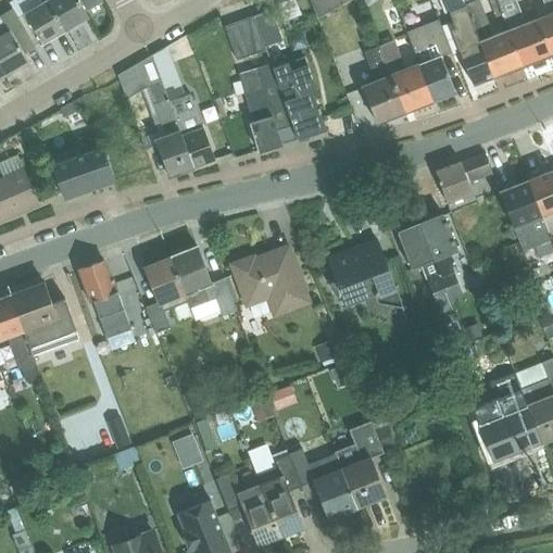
[(27,17),(35,29),(46,48),(70,34),(51,2),(55,0),(44,0),(47,5),(27,17)]
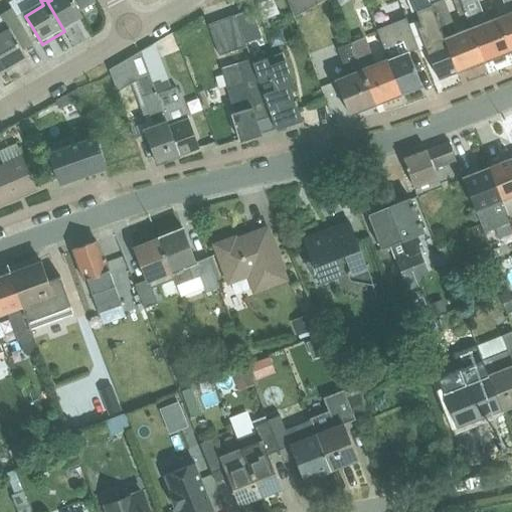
[(51,0),(47,2),(64,31),(84,19),(73,0),(51,0)]
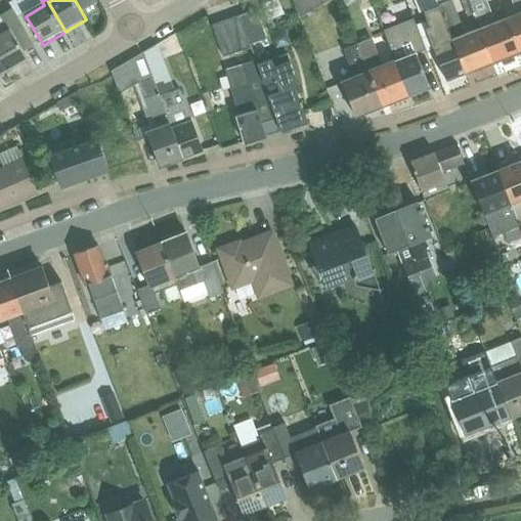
[(291,0),(299,18),(338,2),(342,11),(360,3),(359,0),(291,0)]
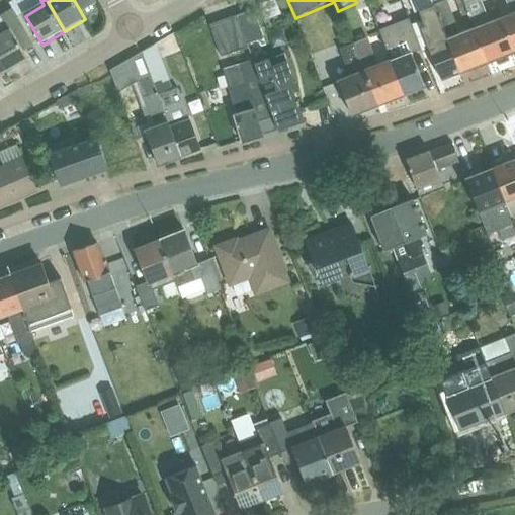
[(448,0),(450,2),(453,0),(454,0),(464,18),(486,9),(481,0),(448,0)]
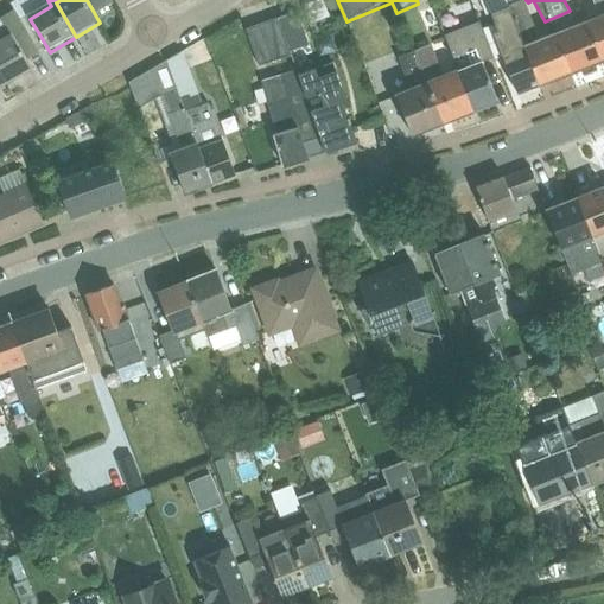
[(0,69),(10,86),(35,71),(30,63),(43,56),(18,13),(5,21),(13,37),(0,45),(0,69)]
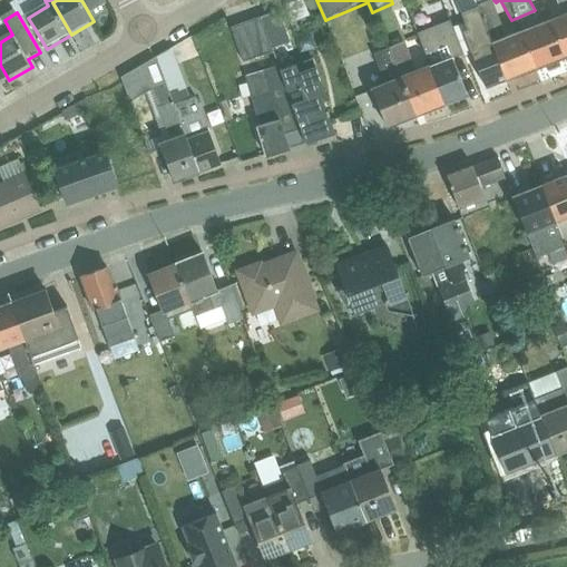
[(566,13),(554,19),(566,52),(566,13)]
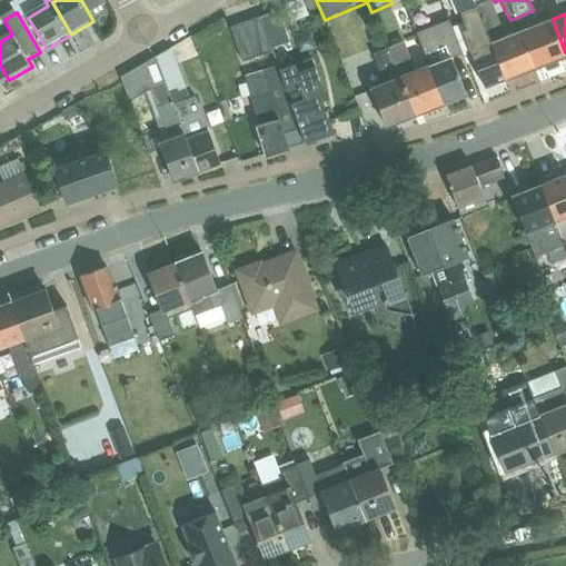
[(535,68),(565,56),(565,52),(553,19),(520,31),(535,68)]
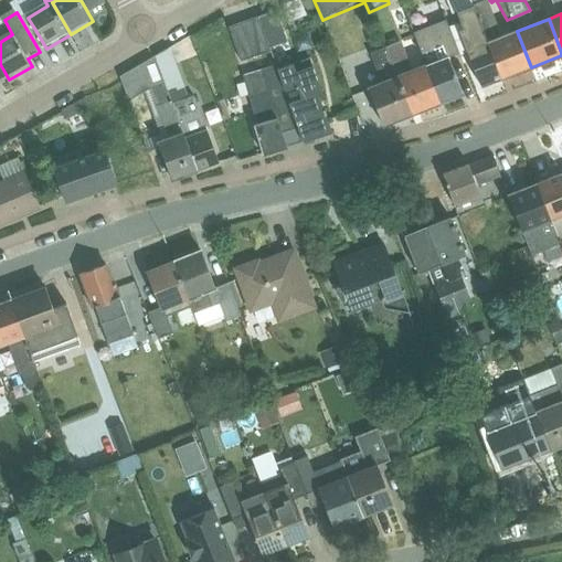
[(531,67),(517,31),(486,44),(500,80),(531,67)]
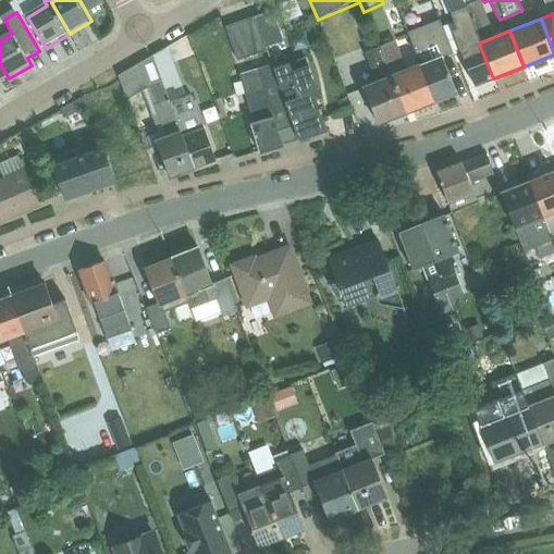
[(384,74),(406,68),(398,42),(378,49),(384,74)]
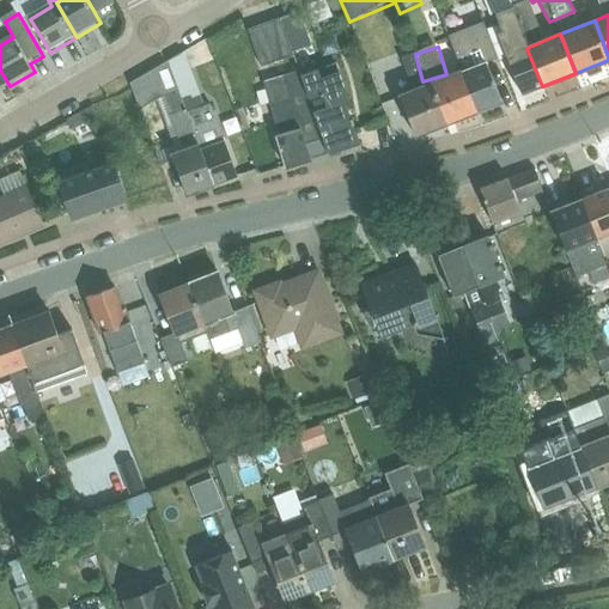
[(523,95),(542,86),(527,48),(507,55),(523,95)]
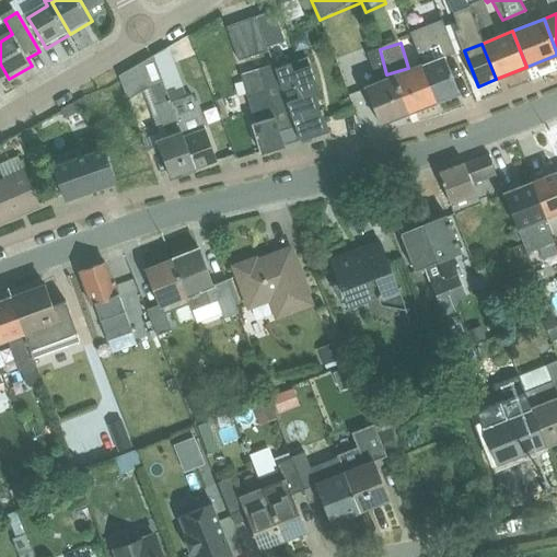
[(434,102),(459,93),(443,56),(419,65),(434,102)]
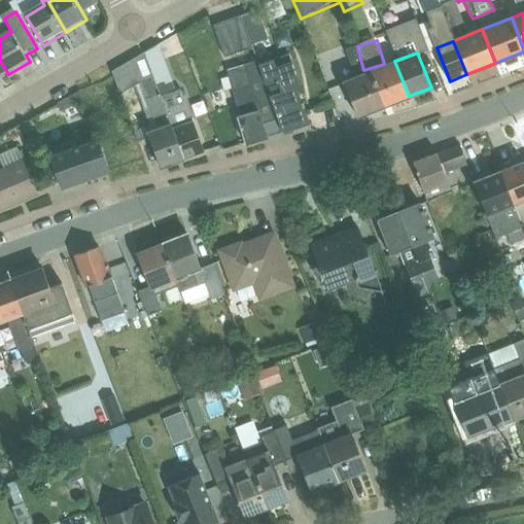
[(0,79),(8,74),(0,60),(0,79)]
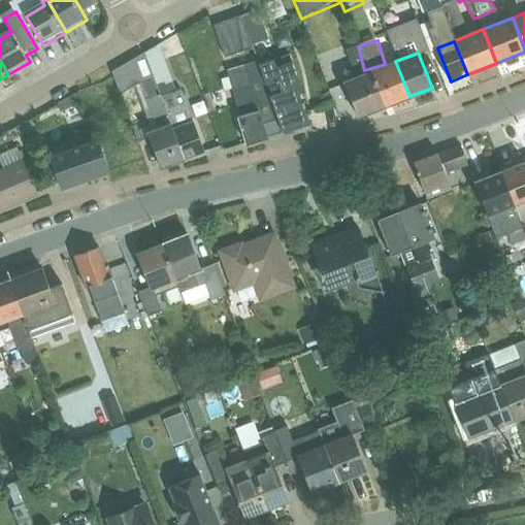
[(409,96),(395,61),(369,71),(384,106),(409,96)]
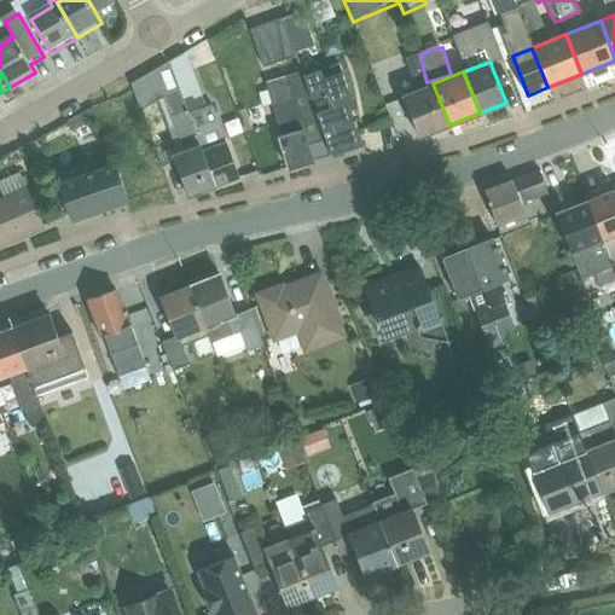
[(331,158),(365,146),(338,74),(306,86),(331,158)]
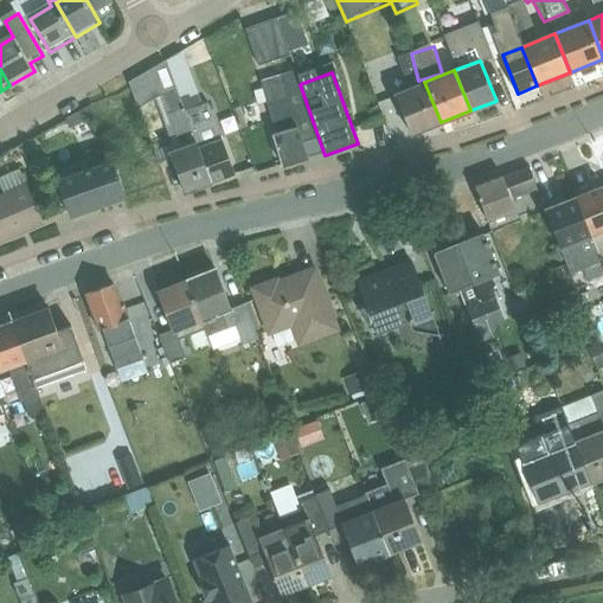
[(408,135),(441,122),(424,82),(392,95),(408,135)]
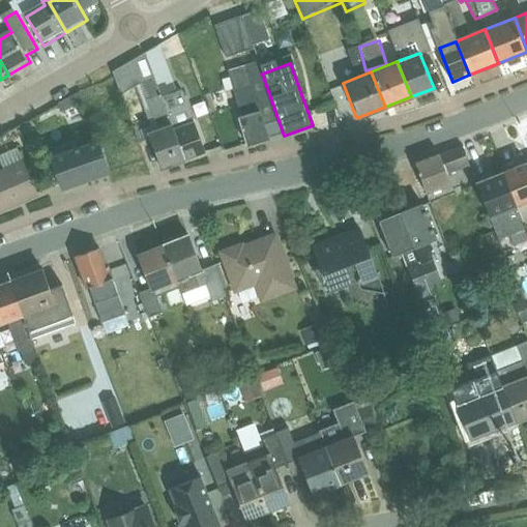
[(284,136),(262,74),(225,86),(247,149),(284,136)]
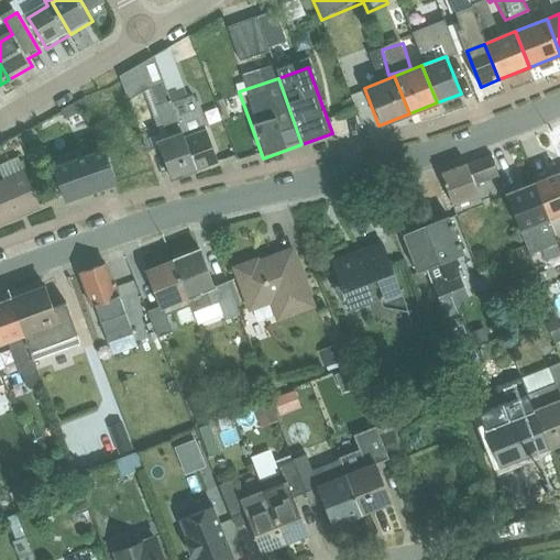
[(198,173),(219,165),(200,120),(180,128),(198,173)]
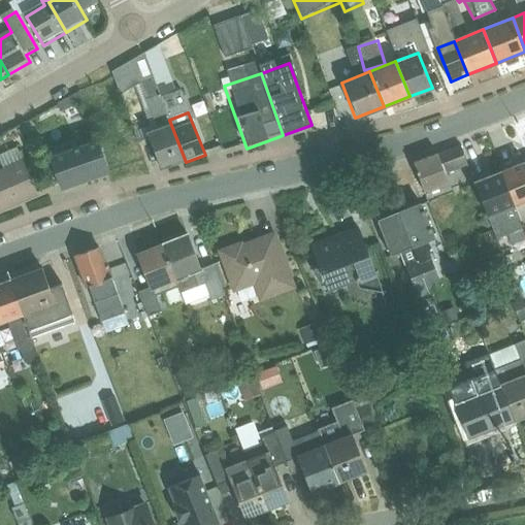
[(186,162),(169,120),(143,130),(161,172),(186,162)]
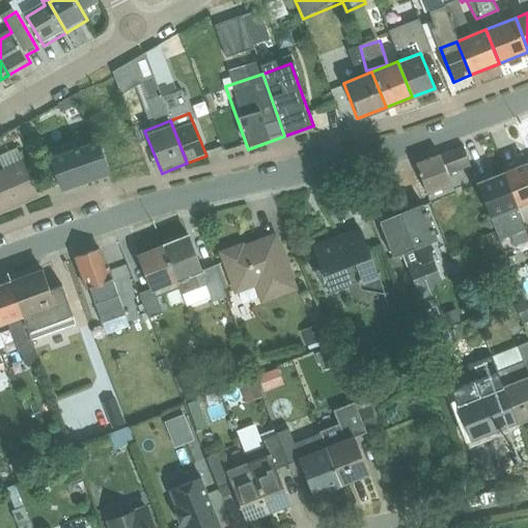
[(64,194),(113,176),(102,144),(53,161),(64,194)]
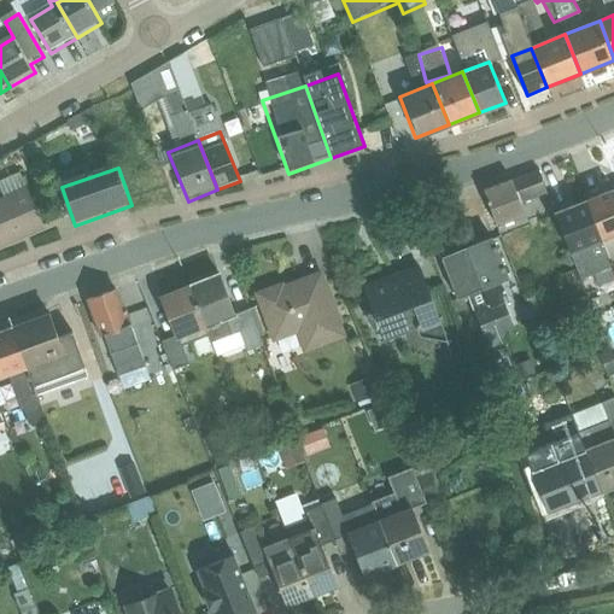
[(497,231),(525,220),(510,180),(483,189),(497,231)]
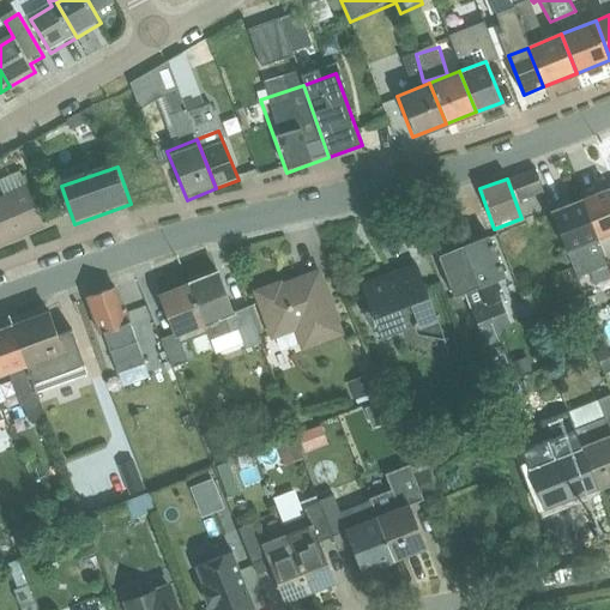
[(598,240),(609,235),(609,189),(583,200),(598,240)]
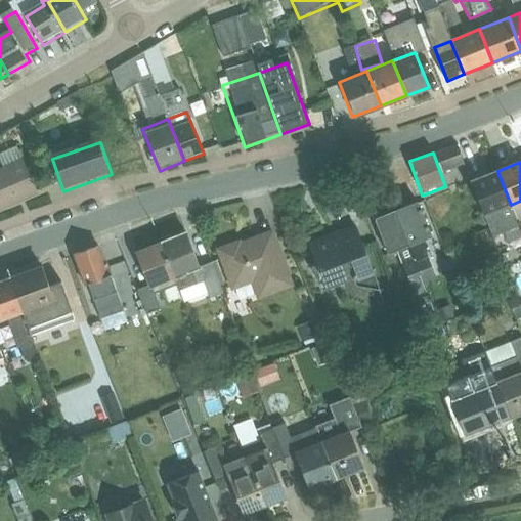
[(0,209),(38,192),(25,163),(0,173),(0,209)]
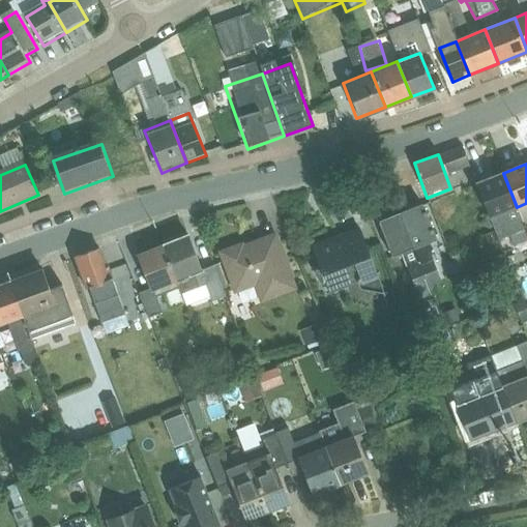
[(517,207),(503,173),(476,184),(490,218),(517,207)]
